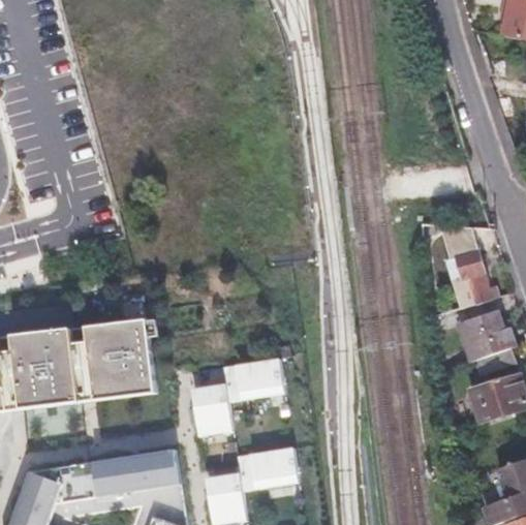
[(507,0),(506,6),(504,17),(501,31),(525,35),(525,0),(507,0)]
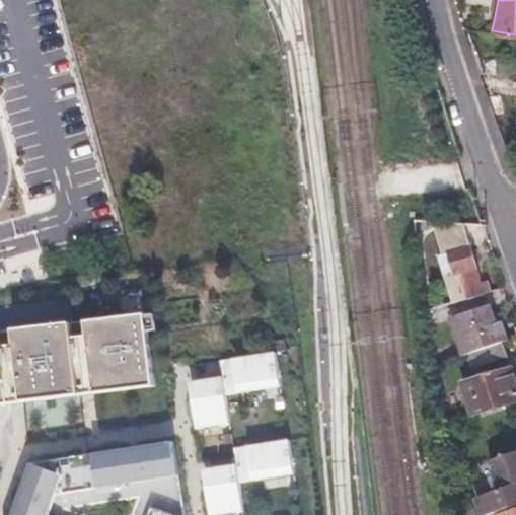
[(481,279),(460,220),(438,219),(449,251),(454,250),(461,268),(451,272),(459,296),(484,289),(481,279)]
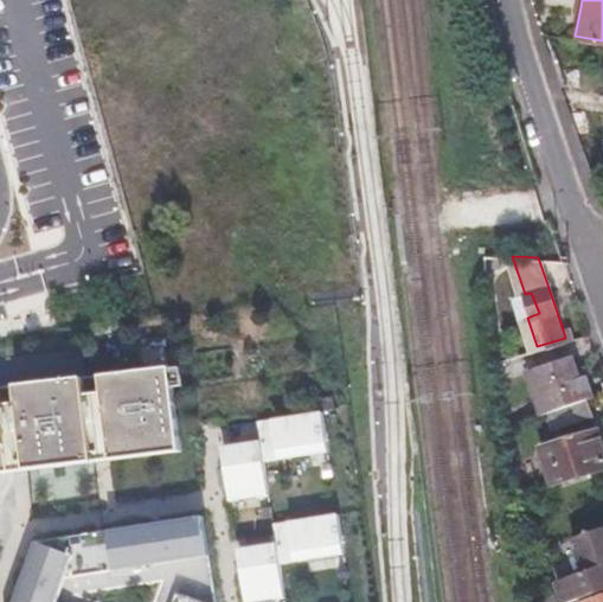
[(569,324),(562,326),(565,338),(572,337),(569,324)]
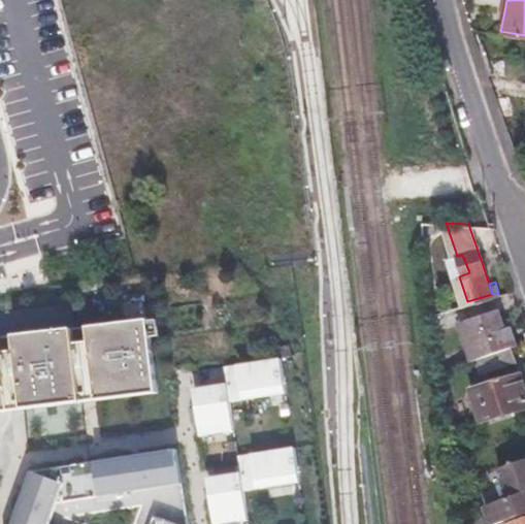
[(510,344),(515,341),(509,326),(502,328),(496,310),(459,322),(470,357),(472,356),(510,344)]
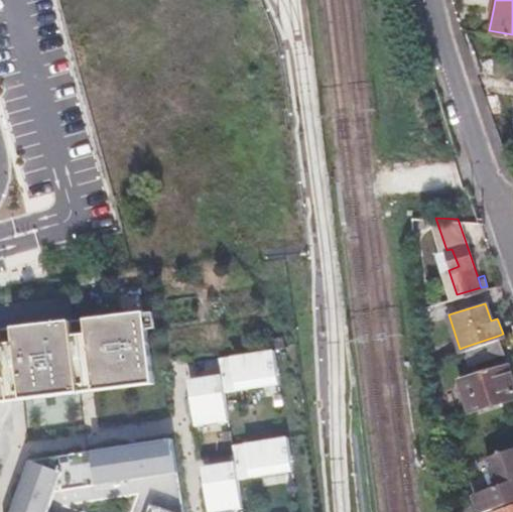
[(144,311),(0,328),(0,399),(152,381),(144,311)]
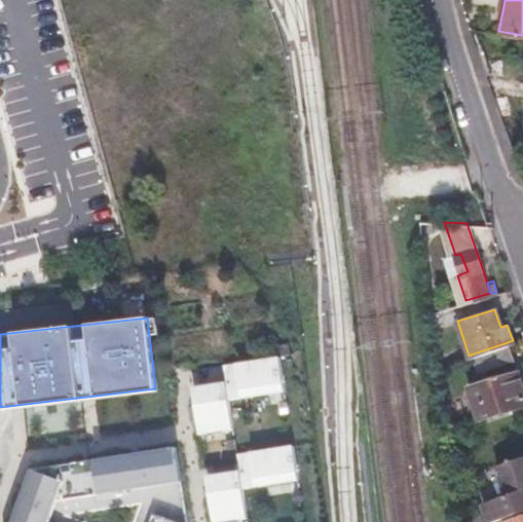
[(512,356),(508,342),(471,355),(477,368),(512,356)]
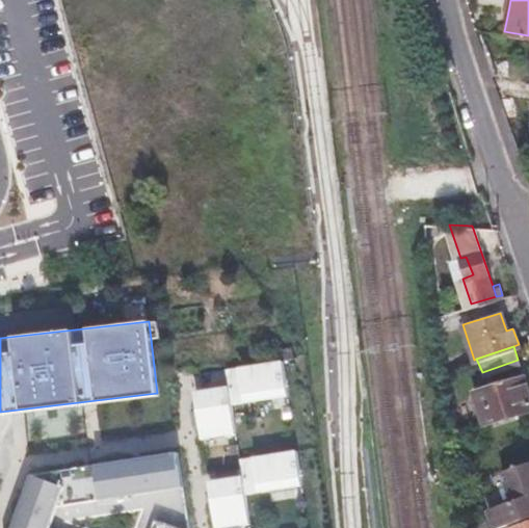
[(281,359),(226,366),(229,401),(286,394),(281,359)]
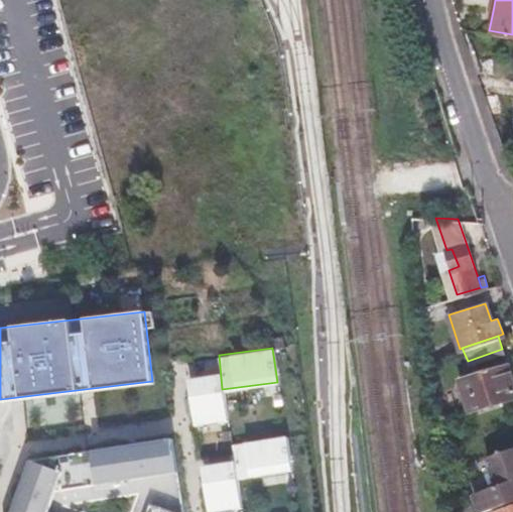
[(512,391),(512,376),(508,359),(460,375),(469,405),(512,391)]
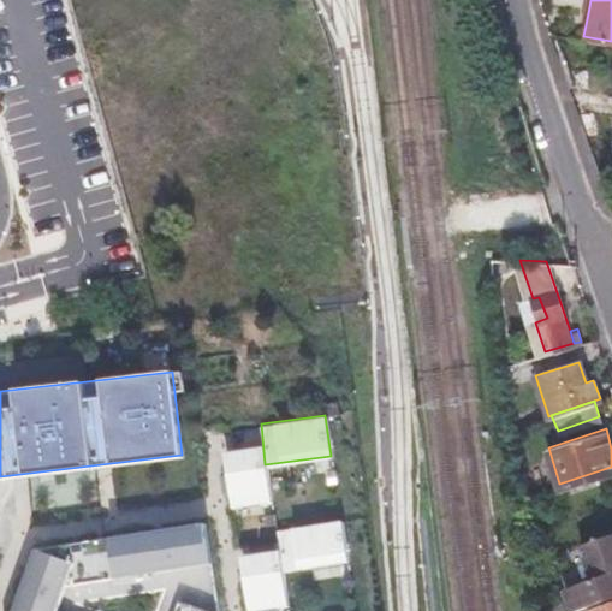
[(260,445),(221,450),(231,505),(269,500),(260,445)]
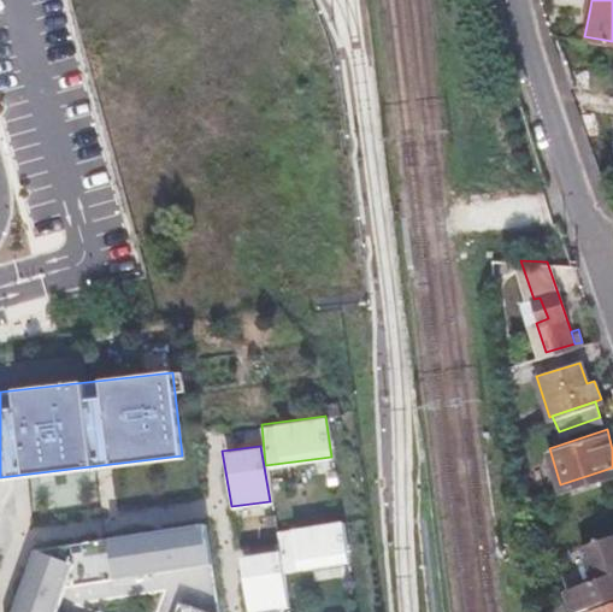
[(340,518),(277,530),(284,572),(347,560),(340,518)]
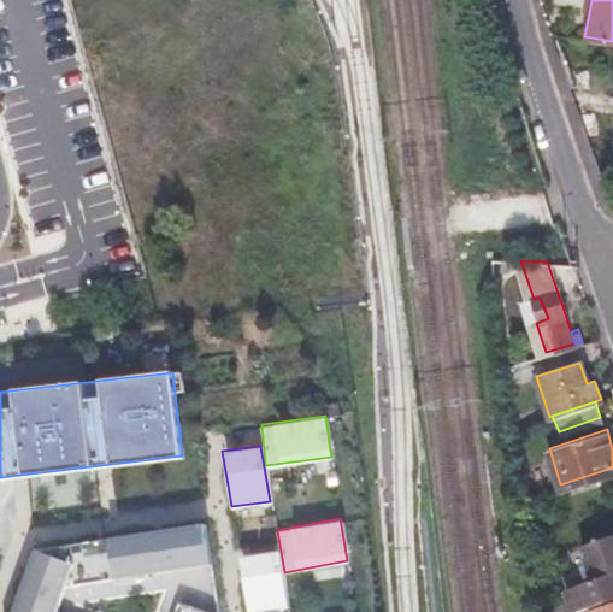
[(217,611),(205,524),(36,549),(12,611),(217,611)]
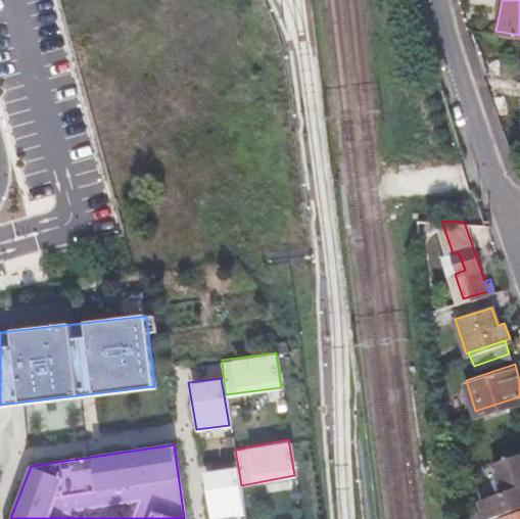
[(519,503),(519,449),(487,460),(498,491),(480,498),(486,515),(519,503)]
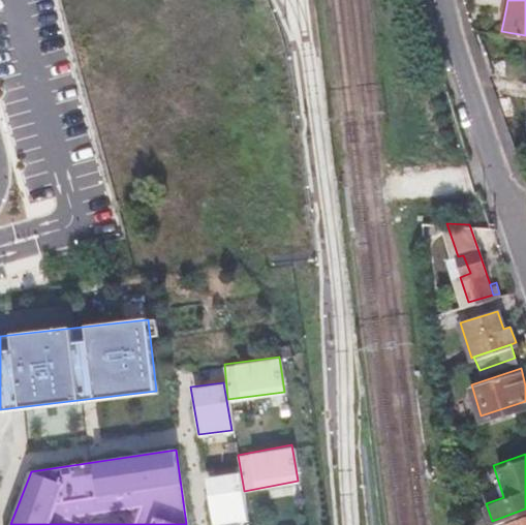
[(240,471),(208,476),(213,523),(245,519),(240,471)]
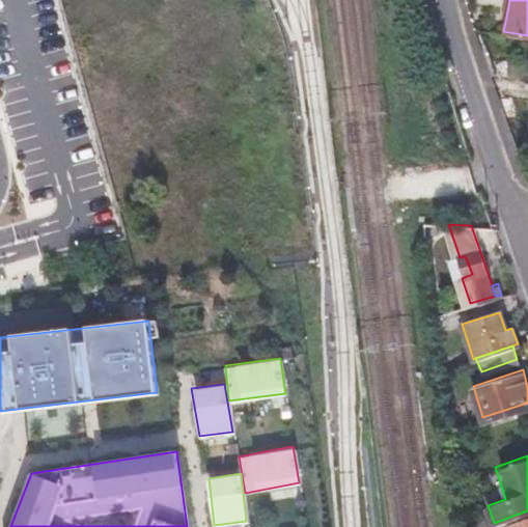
[(488,526),(484,518),(467,523),(468,526),(488,526)]
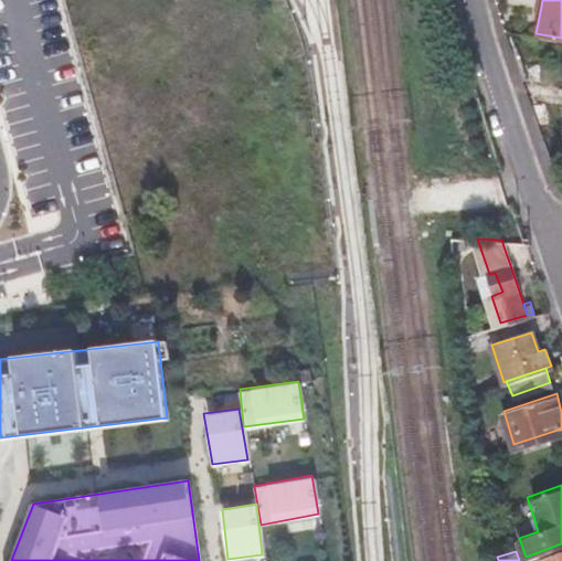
[(527,560),(561,560),(561,551),(539,560),(538,557),(527,560)]
